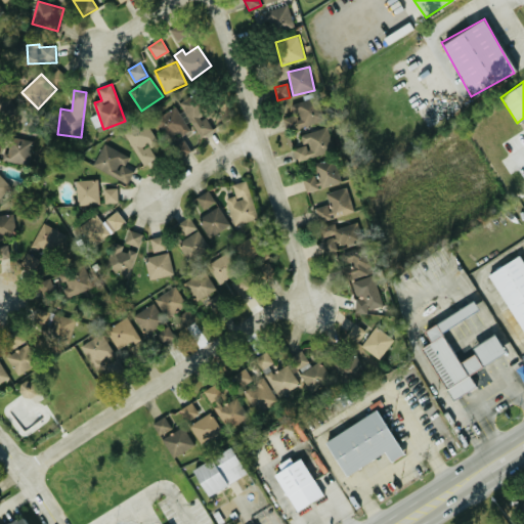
[(0,93),(0,117),(4,121),(16,107),(1,93),(0,93)]
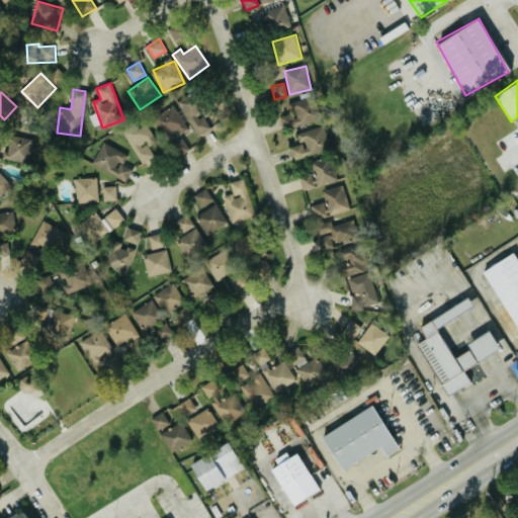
[(320,118),(312,96),(286,104),(288,112),(280,115),(285,131),(320,118)]
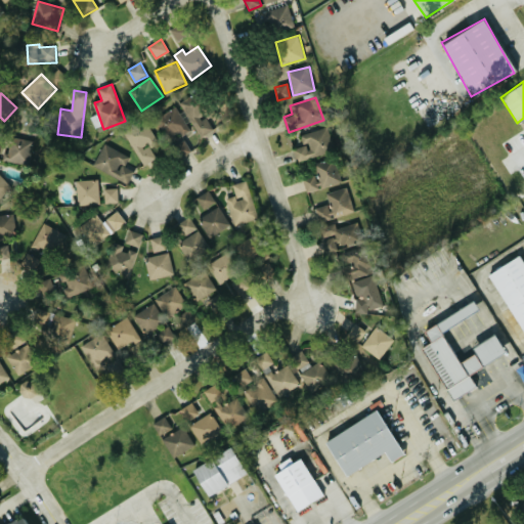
[(206,116),(199,102),(186,108),(202,136),(214,130),(206,116)]
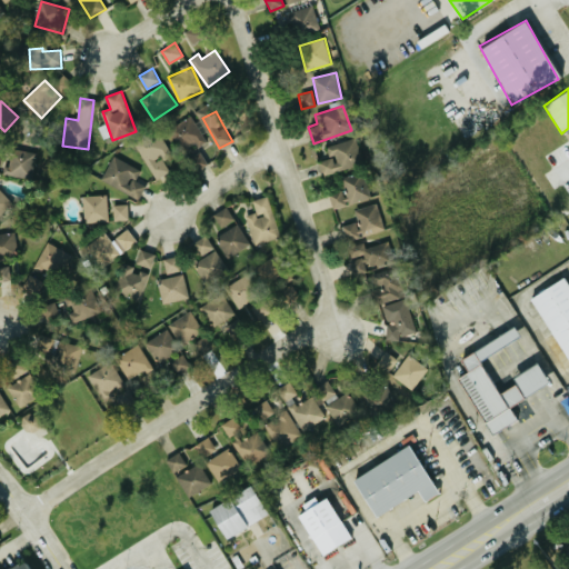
[(207,142),(191,116),(169,129),(185,156),(207,142)]
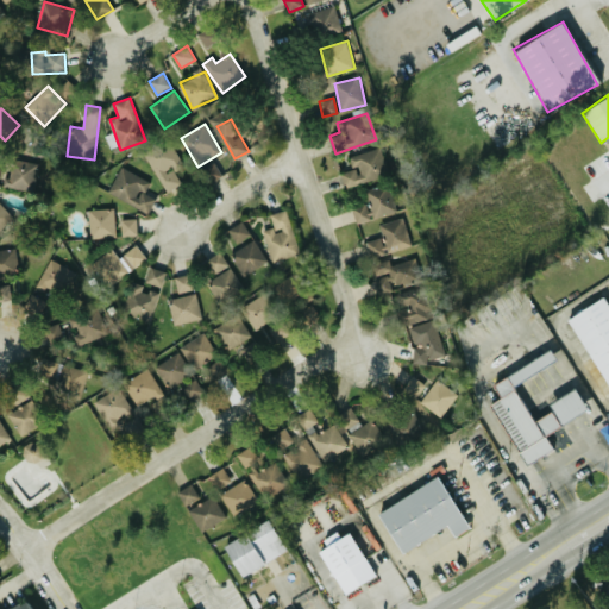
[(184,164),(173,144),(148,159),(167,193),(181,183),(174,171),(184,164)]
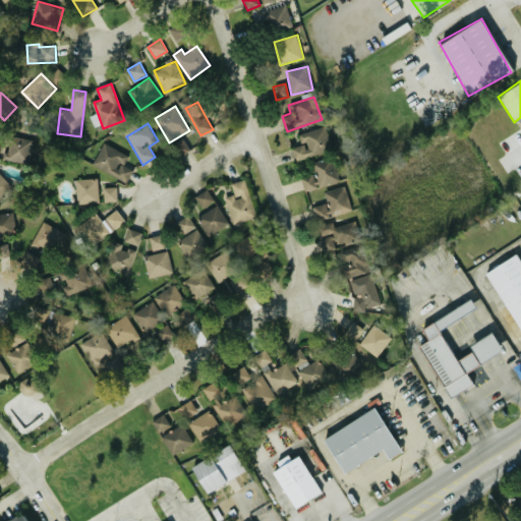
[(302,145),(291,148),(295,161),(333,150),(326,126),(299,133),(302,145)]
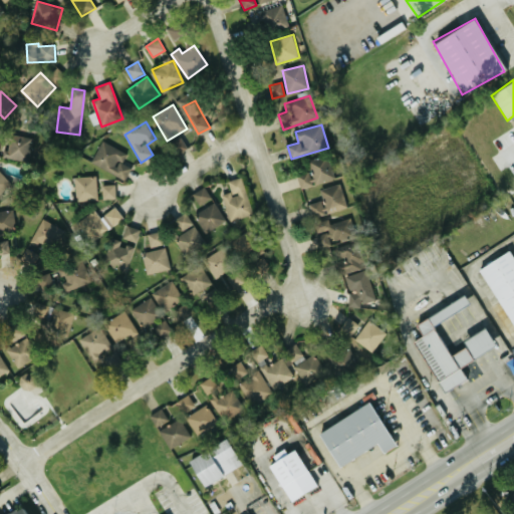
[(5,158),(28,162),(32,139),(10,134),(5,158)]
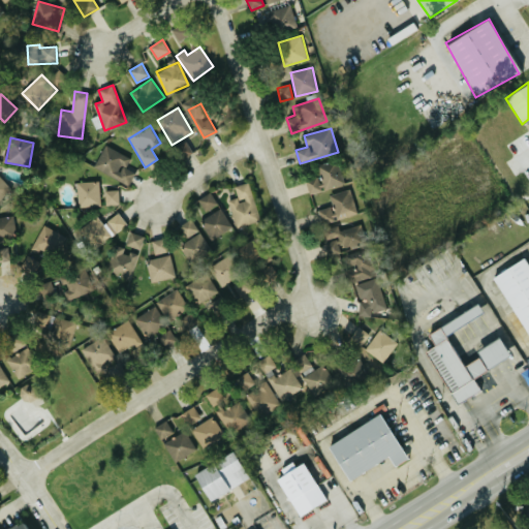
[(181,158),(192,153),(187,139),(175,144),(181,158)]
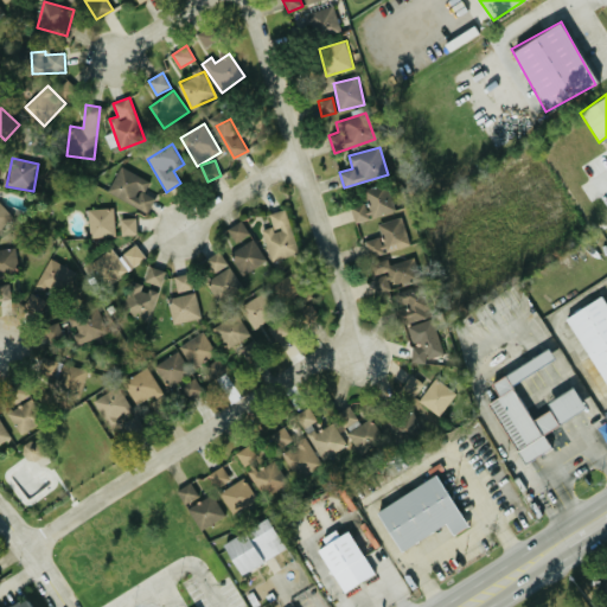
[(147,212),(155,198),(145,192),(151,181),(121,166),(107,191),(147,212)]
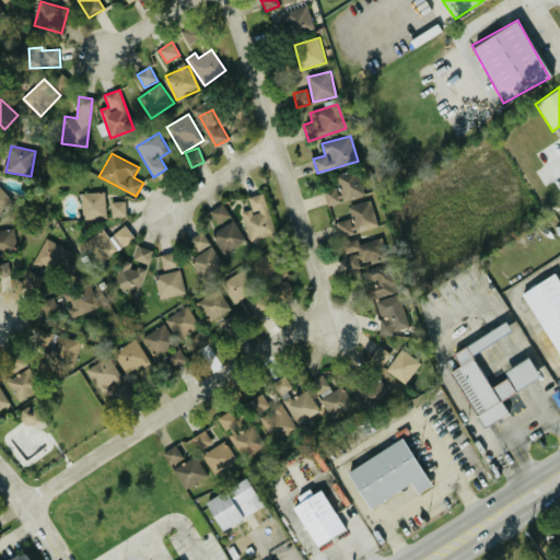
[(364,194),(356,168),(335,176),(339,187),(323,193),(328,207),(364,194)]
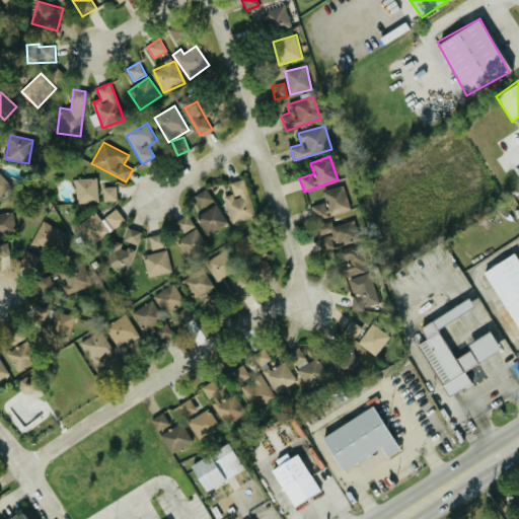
[(0,196),(12,184),(0,171),(0,196)]
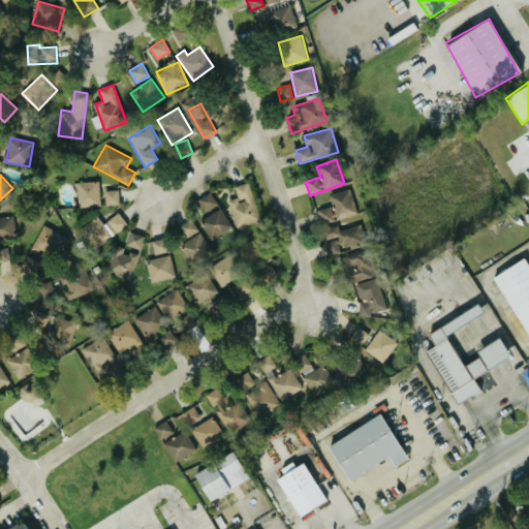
[(78,182),(79,207),(100,206),(100,181),(78,182)]
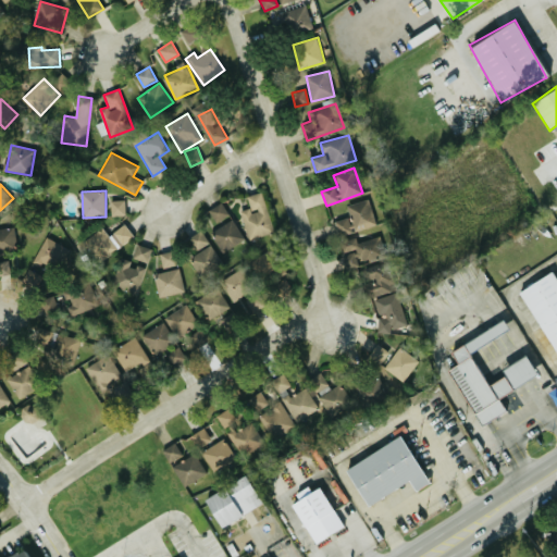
[(249,239),(274,232),(262,192),(247,197),(250,208),(240,211),(249,239)]
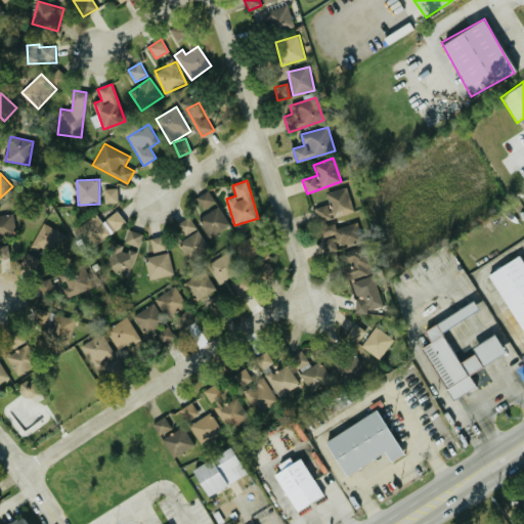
[(355,211),(347,186),(326,193),(330,203),(314,209),(319,223),(355,211)]
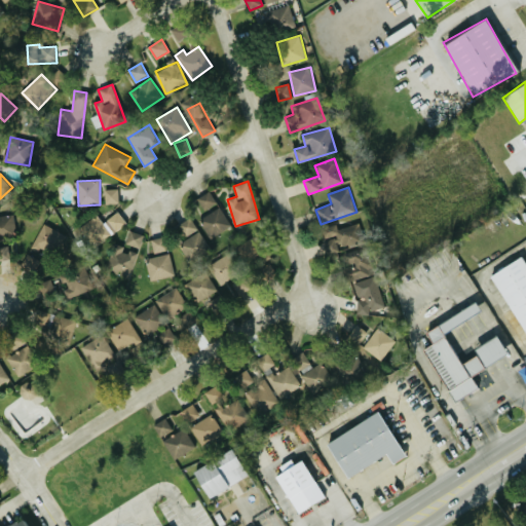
[(118,189),(105,189),(106,204),(118,203),(118,189)]
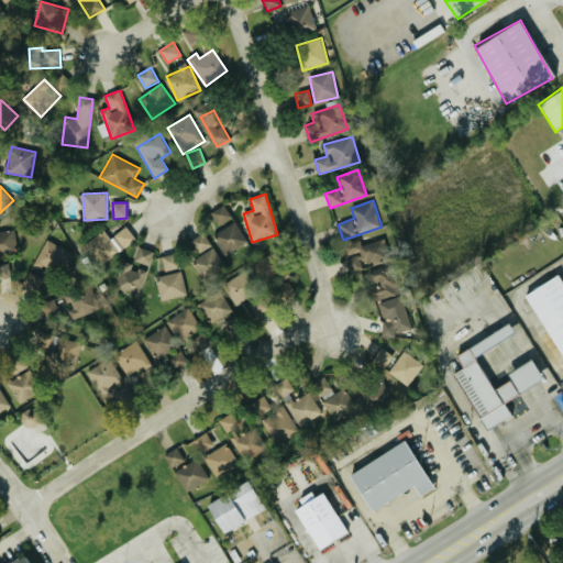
[(233,217),(224,205),(211,213),(220,225),(233,217)]
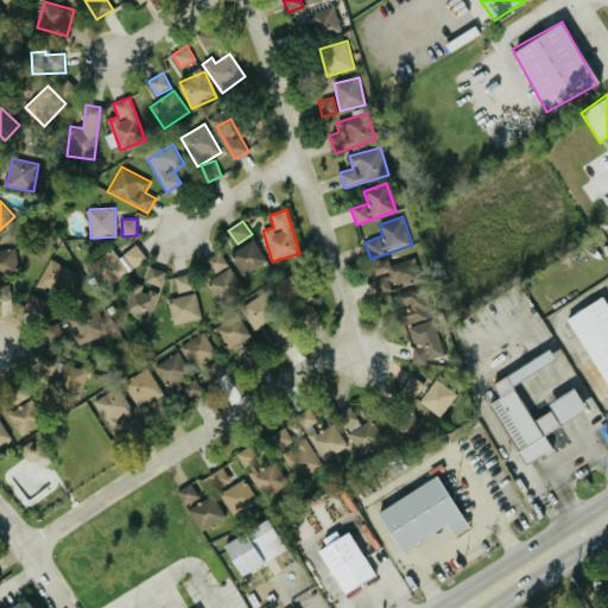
[(268,261),(255,240),(232,254),(245,277),(268,261)]
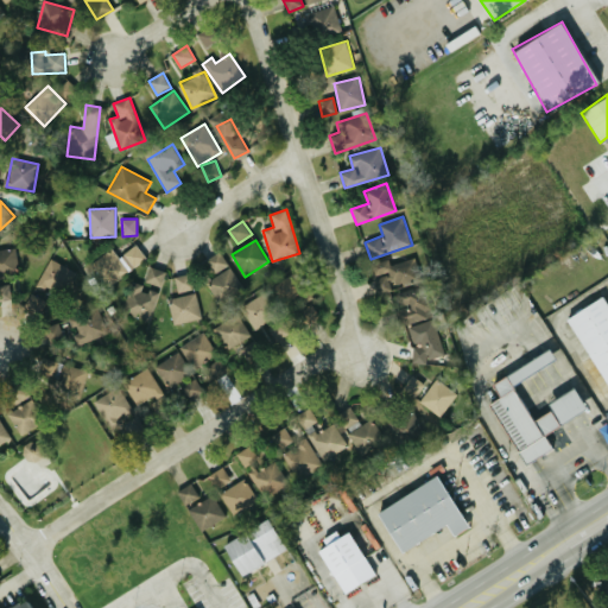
[(125,264),(131,271),(147,258),(137,245),(120,258),(112,248),(94,263),(106,278),(125,264)]
